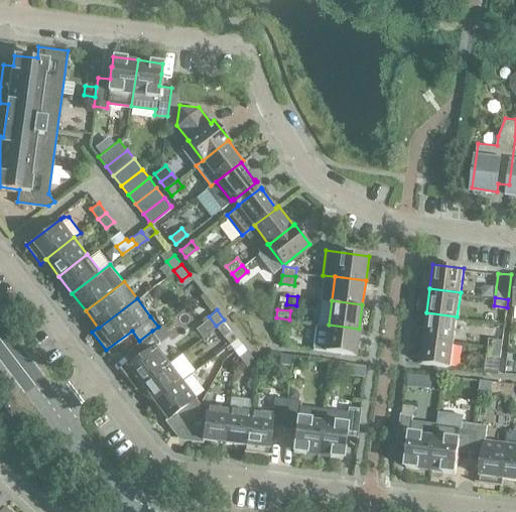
[(426,312),(423,337),(454,341),(457,316),(426,312)]
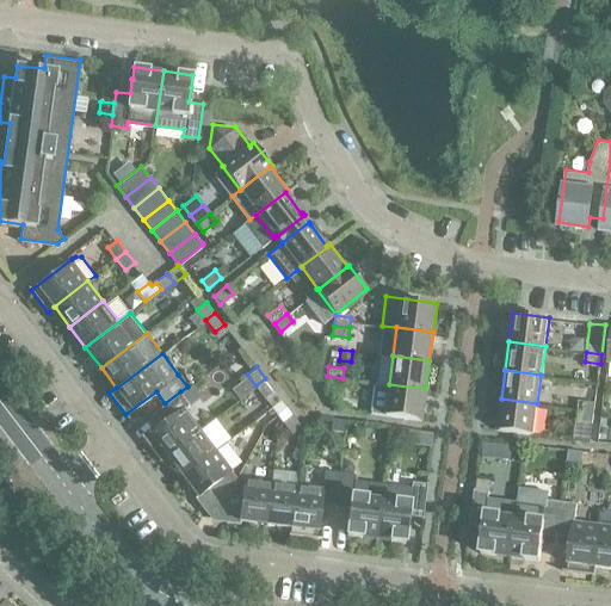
[(327,376),(326,387),(341,388),(343,378),(327,376)]
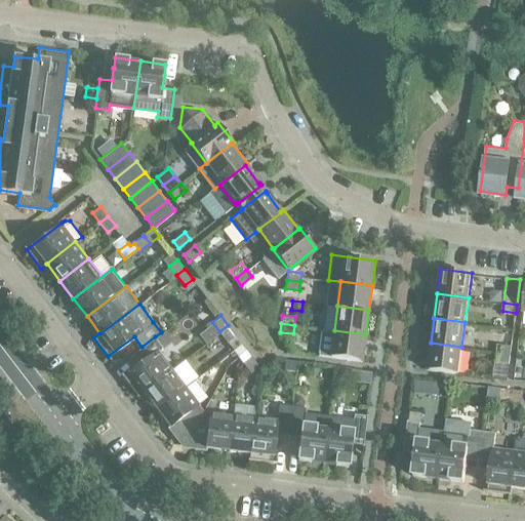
[(236,334),(228,325),(219,331),(228,342),(236,334)]
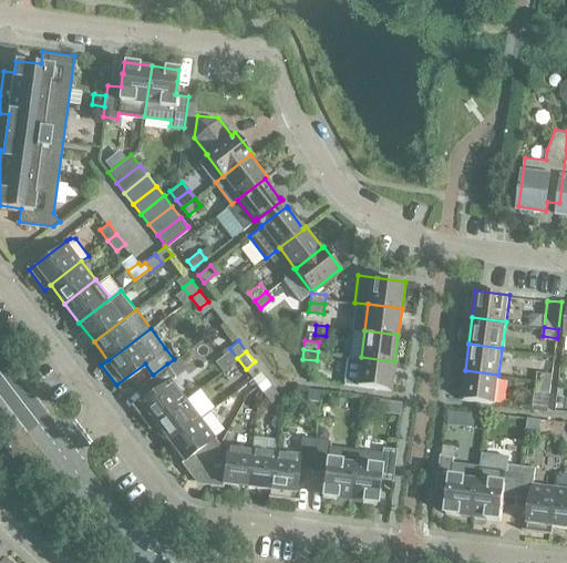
[(148,427),(155,422),(185,398),(171,378),(187,366),(179,355),(167,365),(167,364),(153,375),(142,384),(150,393),(133,407),(148,427)]
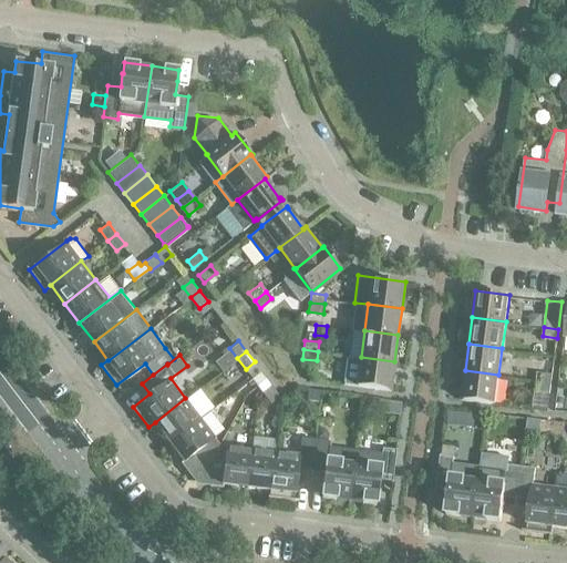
[(391,388),(394,361),(361,357),(348,356),(343,382),(391,388)]
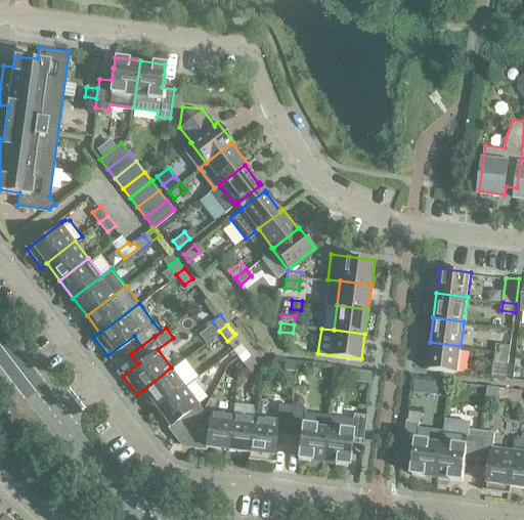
[(457,371),(461,346),(430,342),(427,366),(457,371)]
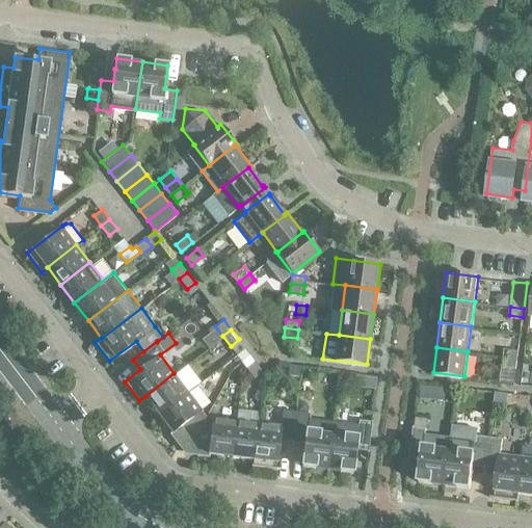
[(519,349),(505,347),(504,355),(517,358),(519,349)]
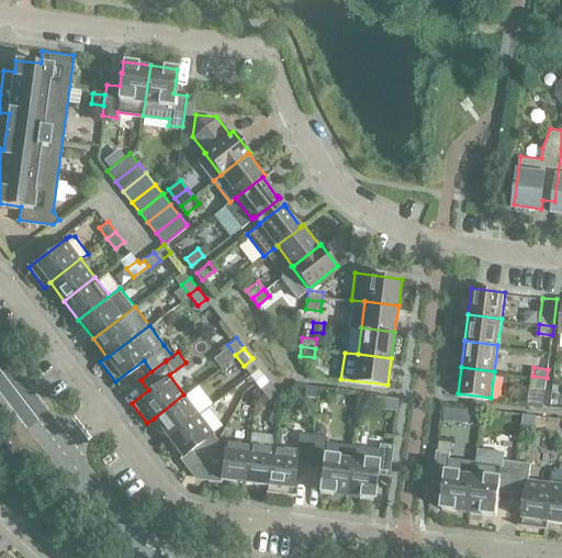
[(546,388),(547,378),(532,376),(530,386),(546,388)]
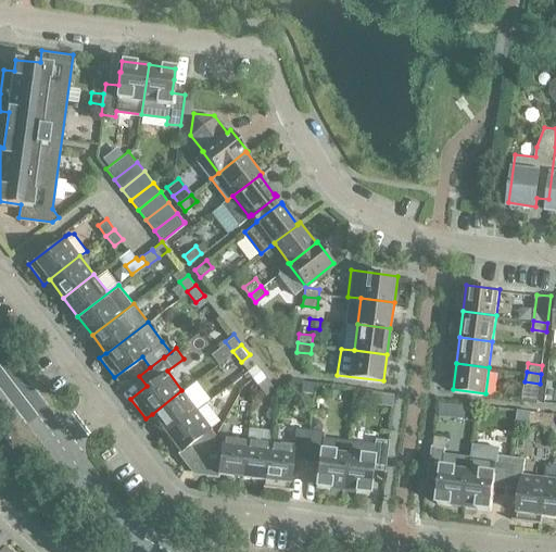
[(265,393),(274,386),(266,376),(257,383),(265,393)]
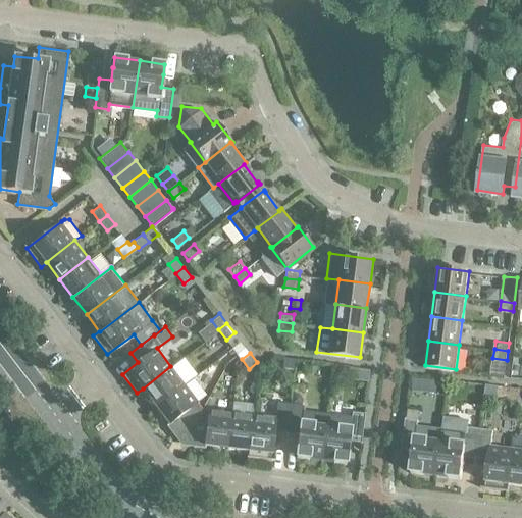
[(143,389),(155,405),(185,383),(184,382),(196,373),(184,356),(170,366),(143,389)]
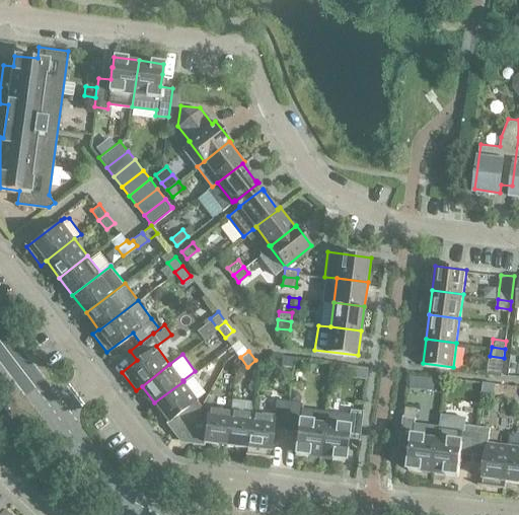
[(282,354),(281,364),(293,366),(294,356),(282,354)]
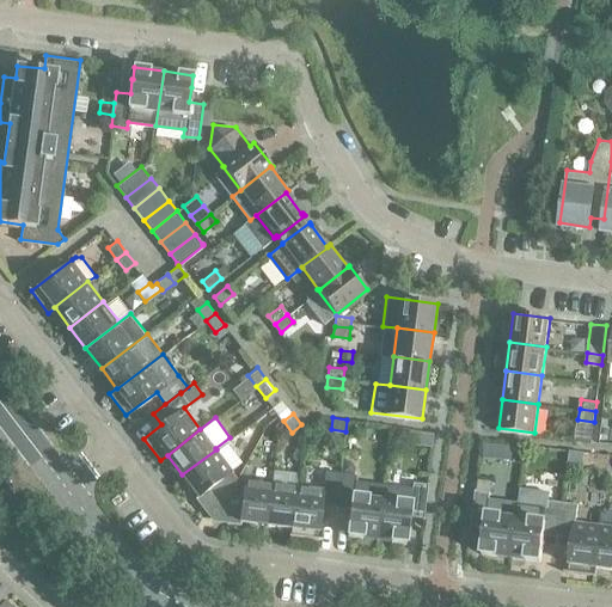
[(433,433),(408,429),(407,442),(432,445),(433,433)]
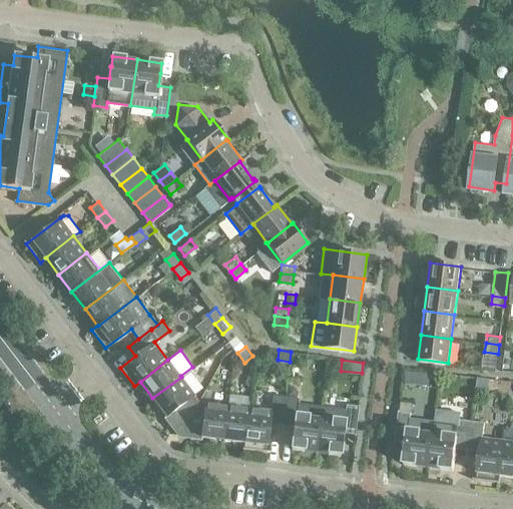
[(405,382),(417,383),(418,371),(406,370),(405,382)]
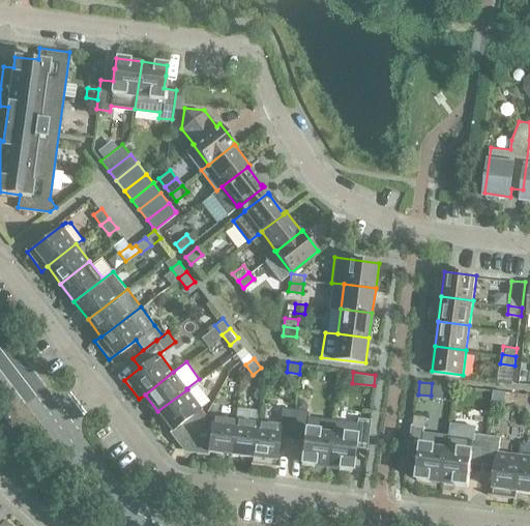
[(506,389),(494,388),(492,399),(504,400),(506,389)]
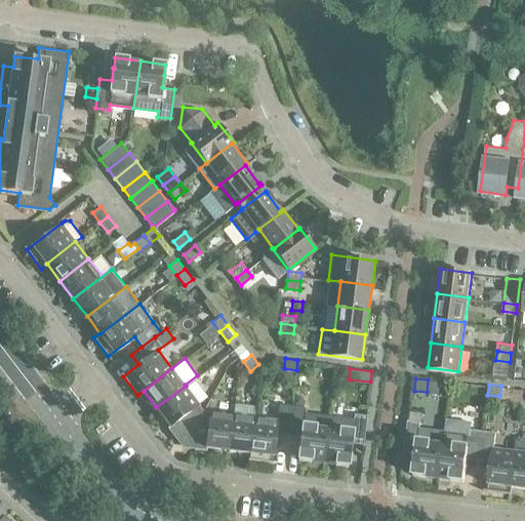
[(203,409),(186,386),(156,407),(169,425),(167,427),(174,436),(186,442),(203,409)]
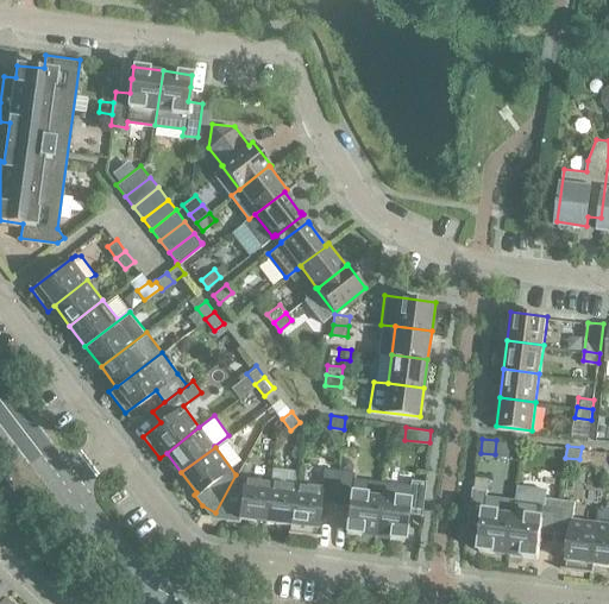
[(340,455),(339,469),(352,471),(353,463),(349,457),(340,455)]
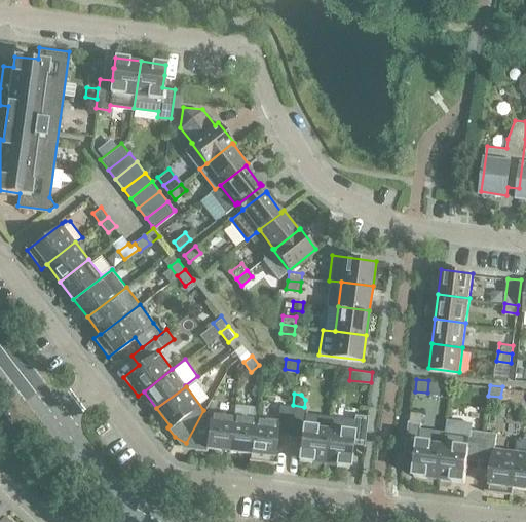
[(256,416),(251,452),(249,460),(272,462),(276,433),(289,435),(293,405),(279,404),(277,419),(256,416)]
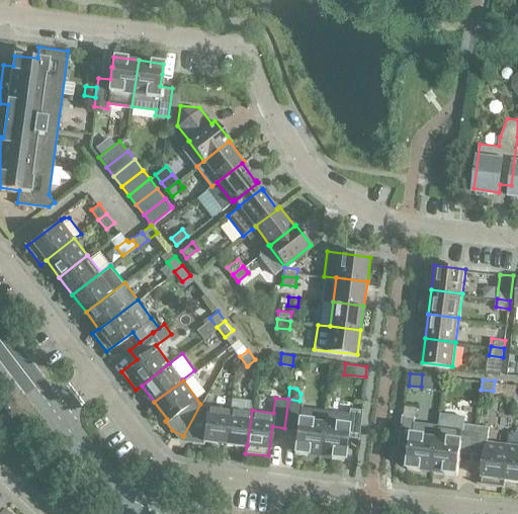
[(300,401),(288,399),(284,428),(296,429),(294,442),(295,442),(293,452),(319,455),(325,410),(300,406),(300,401)]
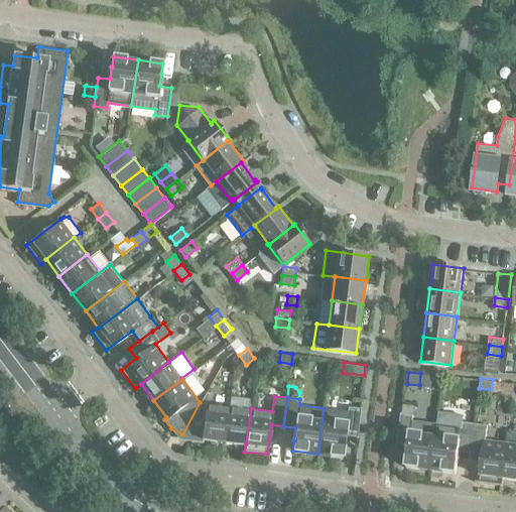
[(204,438),(225,441),(229,406),(200,402),(182,434),(191,439),(203,441),(204,438)]
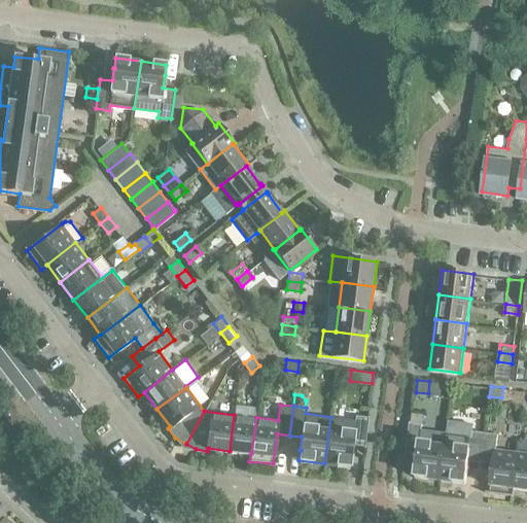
[(354,420),(330,417),(324,463),(349,466),(351,456),(353,444),(364,445),(369,416),(355,414),(354,420)]
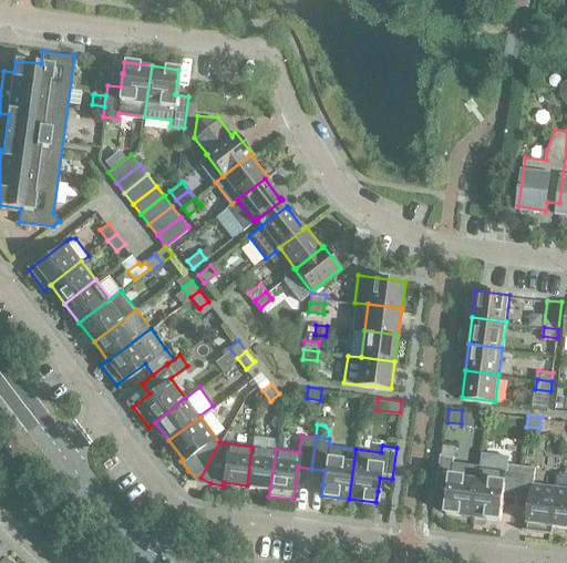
[(247,485),(270,488),(276,449),(251,447),(247,485)]
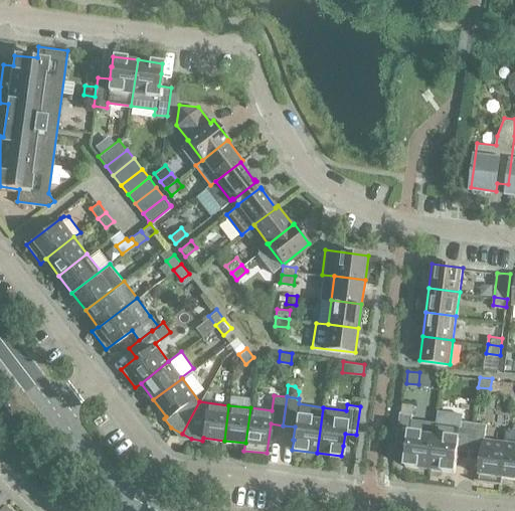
[(405,465),(431,468),(437,421),(412,418),(412,413),(400,411),(396,441),(408,442),(406,454),(407,454),(405,465)]
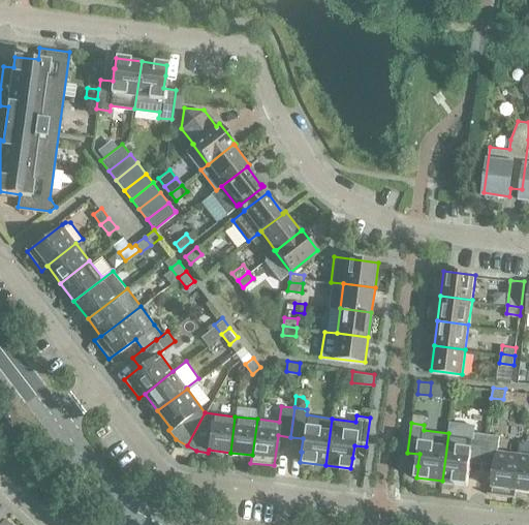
[(471,460),(483,462),(487,432),(477,431),(478,426),(453,423),(450,433),(448,433),(442,481),(467,484),(471,460)]
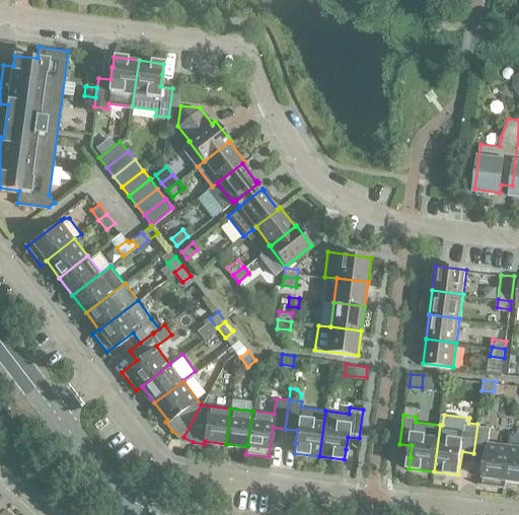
[(491,426),(477,424),(473,453),(486,455),(483,484),(506,487),(506,480),(510,444),(489,441),(491,426)]
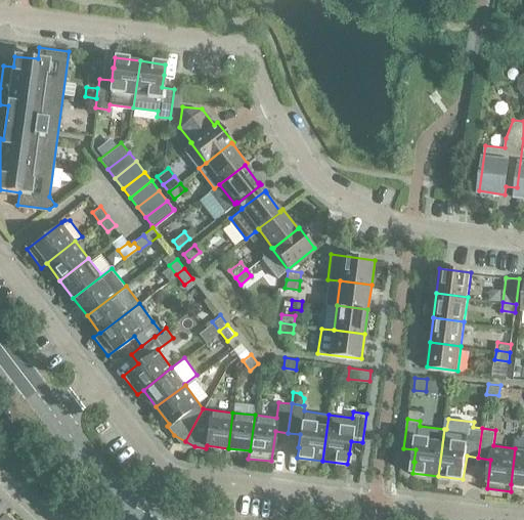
[(523,449),(515,448),(511,484),(523,485),(523,449)]
